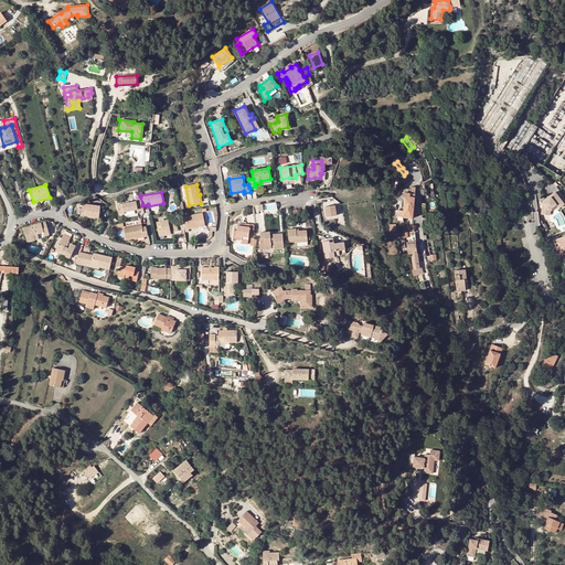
[(413,212),(415,194),(412,194),(405,193),(404,211),(413,212)]
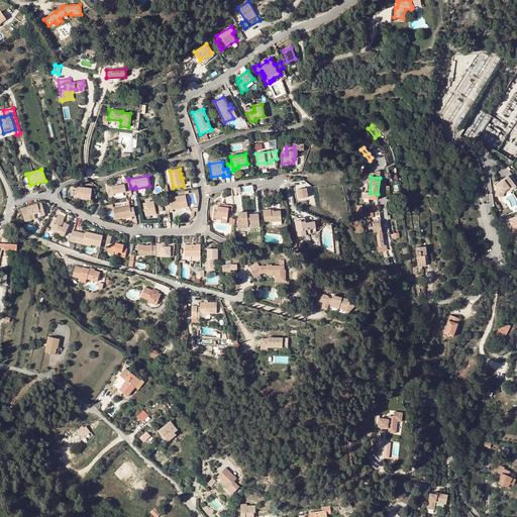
[(509,177),(504,181),(504,182),(501,185),(498,187),(496,197),(502,198),(503,194),(504,196),(511,191),(510,190),(515,186),(509,177)]
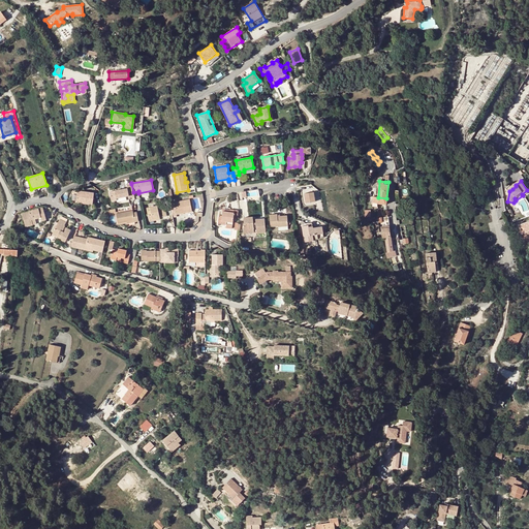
[(133,192),(131,184),(126,185),(127,189),(110,192),(111,201),(117,200),(116,198),(128,196),(129,198),(134,197),(133,192)]
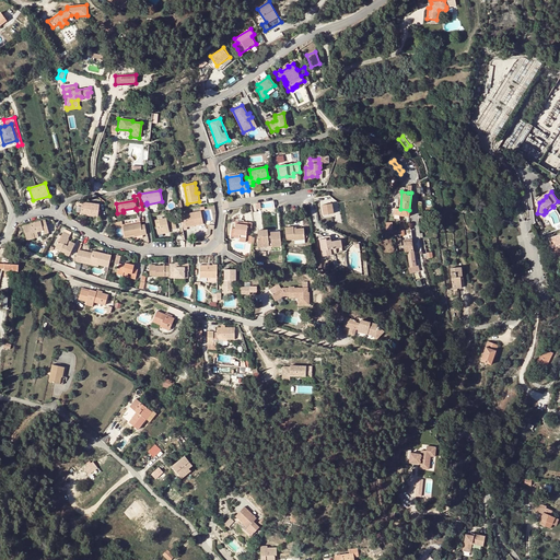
[(100,205),(82,202),(81,213),(89,213),(89,214),(98,217),(100,205)]
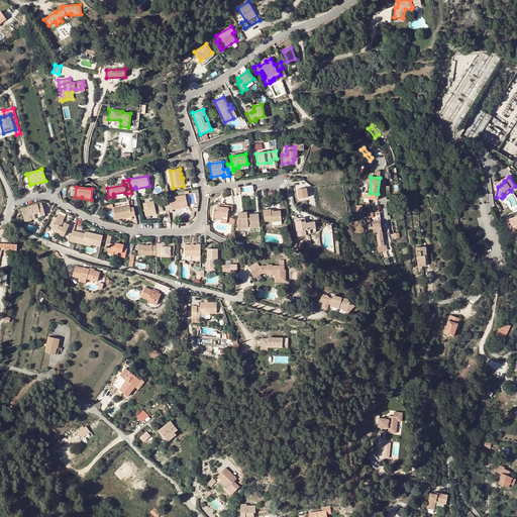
[(305,189),(296,191),(298,199),(307,198),(305,189)]
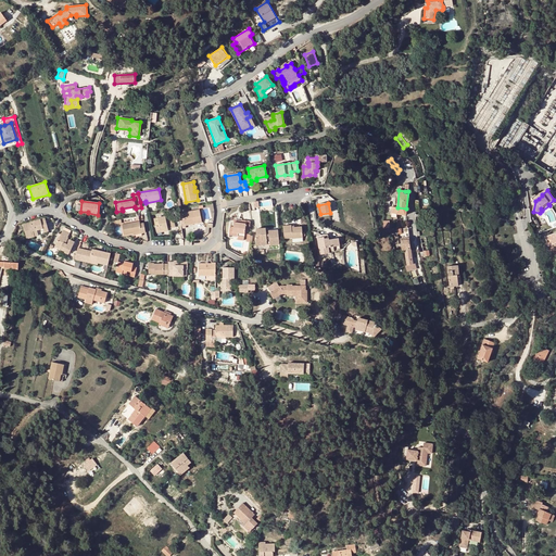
[(554,227),(555,225),(555,212),(553,206),(544,212),(554,227)]
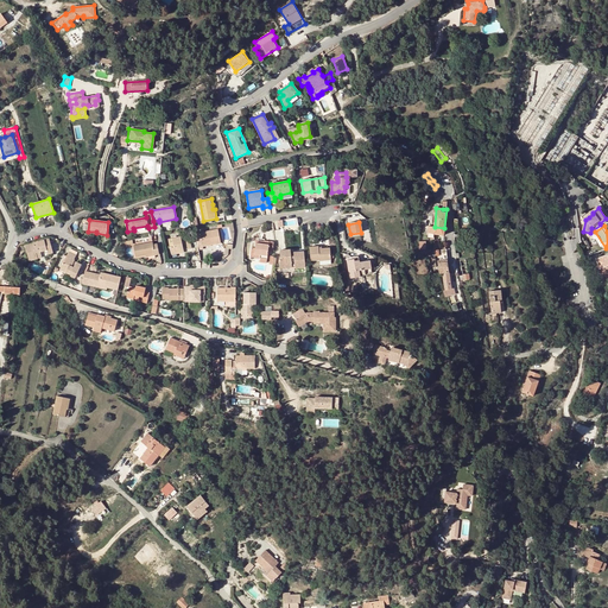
[(219,230),(201,234),(202,241),(203,247),(221,245),(219,230)]
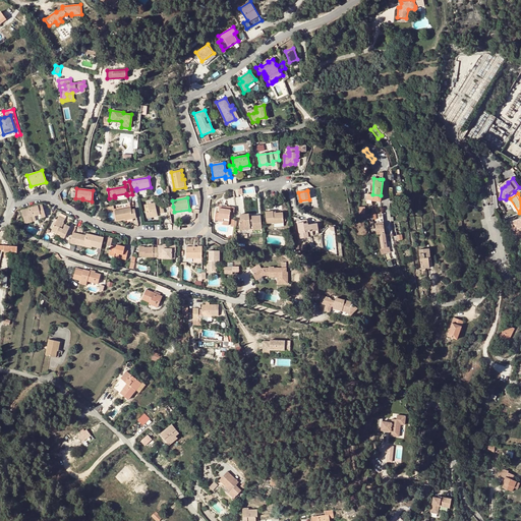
[(159,207),(159,210),(160,214),(164,214),(162,201),(147,205),(149,211),(150,216),(157,215),(156,210),(156,208),(159,207)]
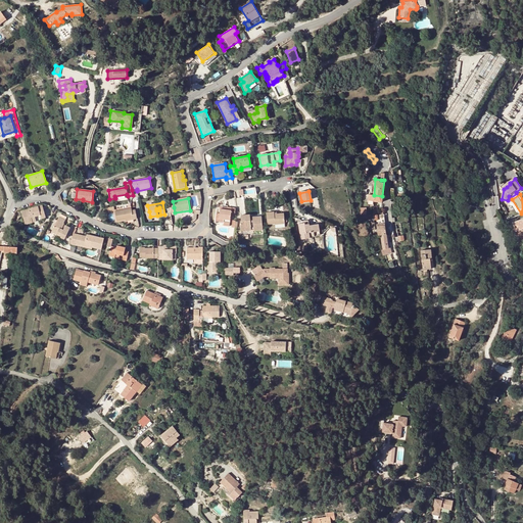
[(45,218),(44,210),(42,210),(41,206),(21,211),(25,225),(32,222),(32,219),(35,218),(41,217),(41,219),(45,218)]
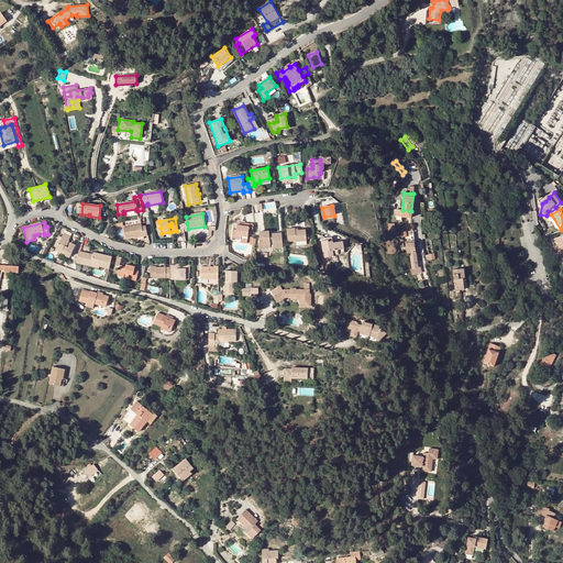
[(235,235),(247,238),(249,231),(250,223),(245,223),(245,227),(236,225),(235,230),(232,230),(232,238),(235,239),(235,235)]
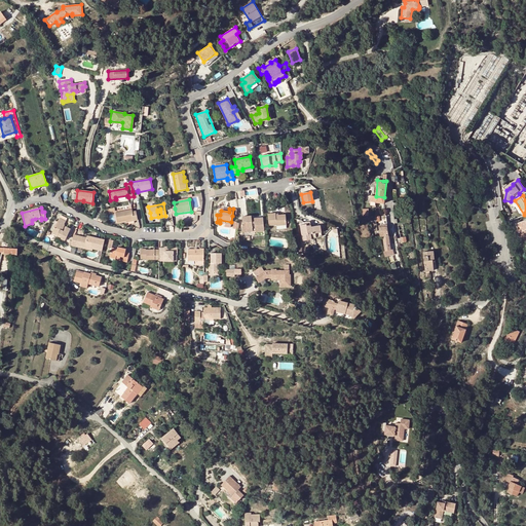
[(130,210),(114,213),(115,221),(116,223),(125,221),(133,220),(133,221),(137,221),(135,212),(132,212),(130,210)]
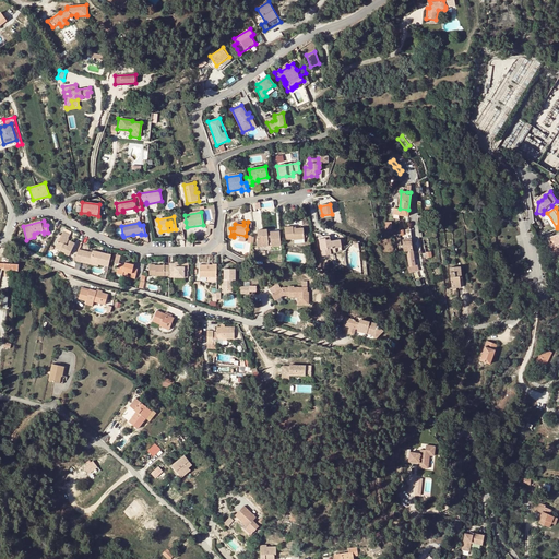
[(293,229),(292,227),(284,228),(285,241),(293,240),(293,241),(304,240),(302,228),(295,229),(293,229)]
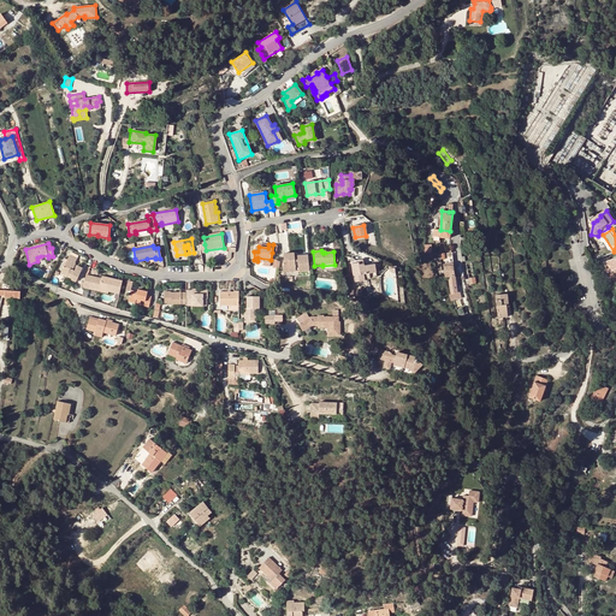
[(454,277),(451,253),(449,253),(444,253),(442,253),(444,278),(448,277),(454,277)]
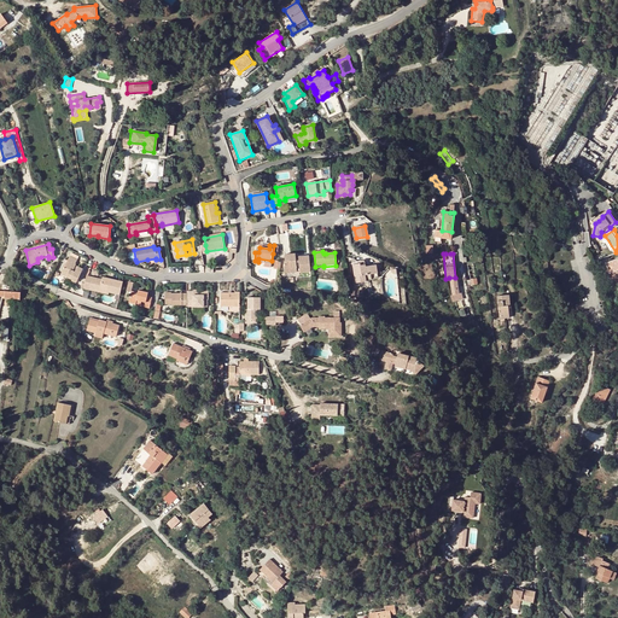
[(299,274),(310,273),(309,256),(296,258),(295,255),(285,255),(285,262),(284,262),(285,269),(296,268),(296,264),(298,264),(299,274)]
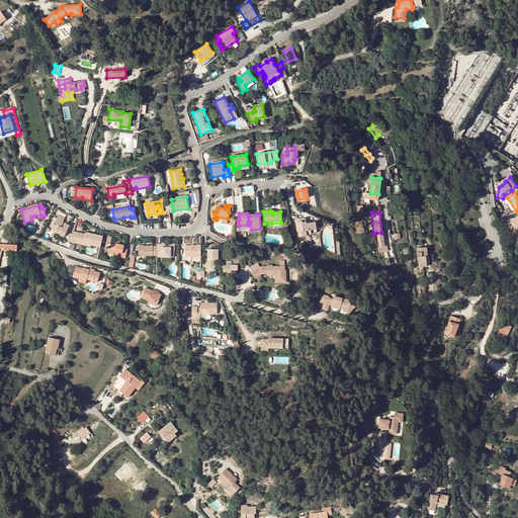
[(62,225),(63,223),(64,222),(63,221),(65,218),(58,214),(57,219),(56,218),(52,227),(57,229),(56,232),(64,236),(69,225),(65,223),(65,224),(64,226),(62,225)]
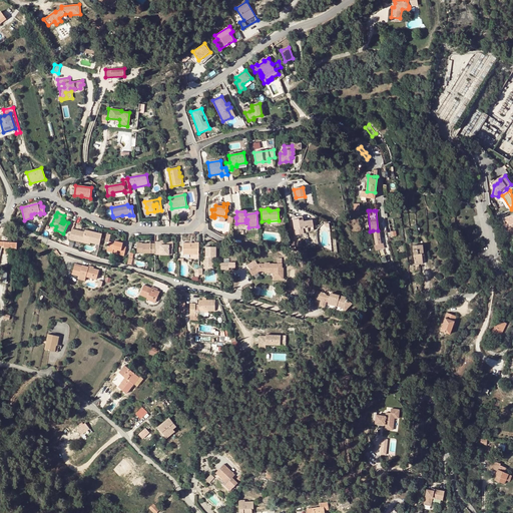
[(512,212),(503,217),(506,226),(512,223),(512,212)]
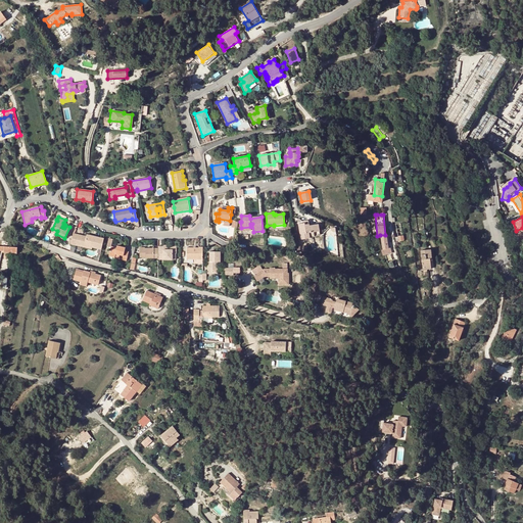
[(308,239),(308,237),(308,233),(319,231),(318,225),(308,226),(308,221),(302,222),(302,223),(298,224),(300,240),(308,239)]
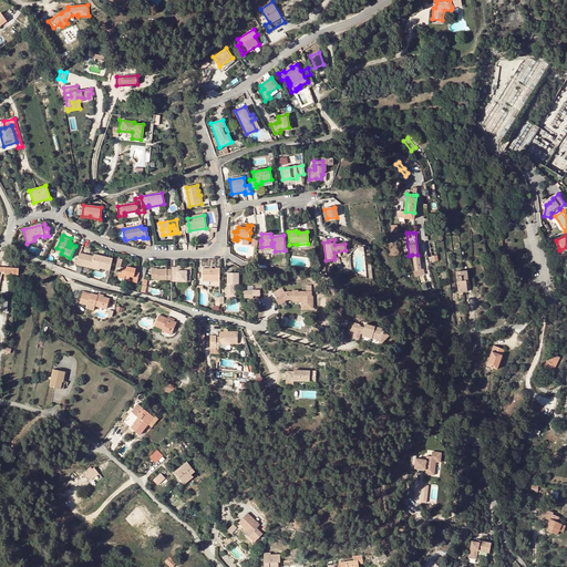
[(91,266),(98,267),(110,270),(113,258),(93,254),(93,257),(91,266)]
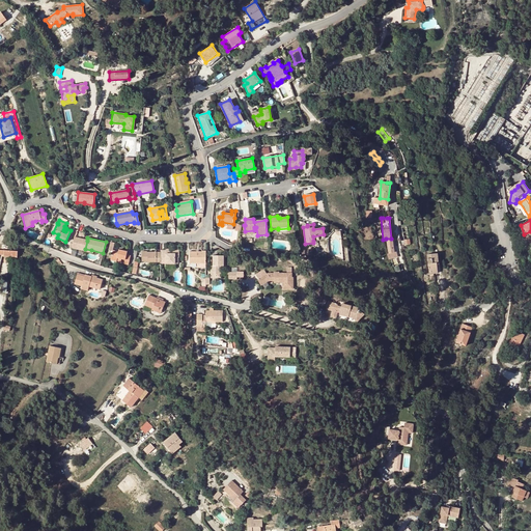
[(85,249),(87,241),(79,239),(78,246),(77,248),(77,249),(91,252),(91,250),(85,249)]
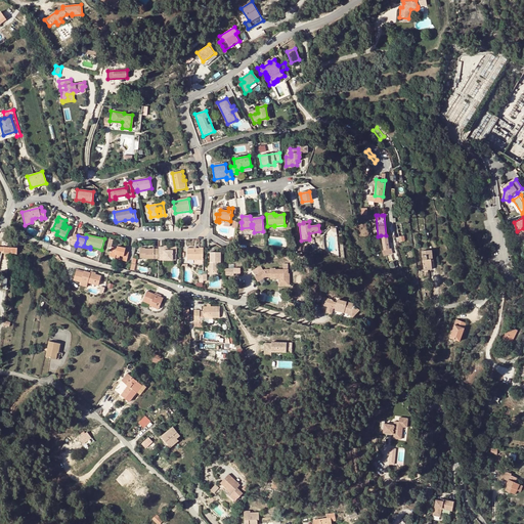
[(386,235),(381,235),(382,247),(383,251),(382,251),(384,256),(391,254),(390,249),(389,249),(388,244),(387,235),(386,235)]
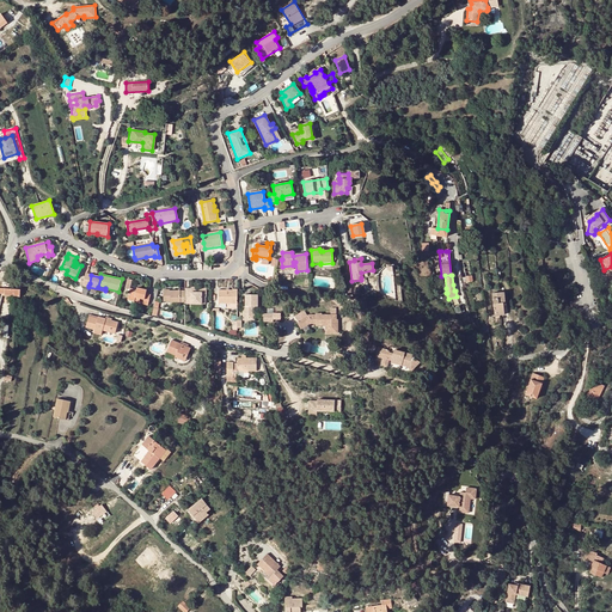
[(191,305),(206,305),(206,297),(207,288),(197,288),(197,287),(191,287),(191,289),(185,289),(185,291),(185,300),(191,300),(191,305)]
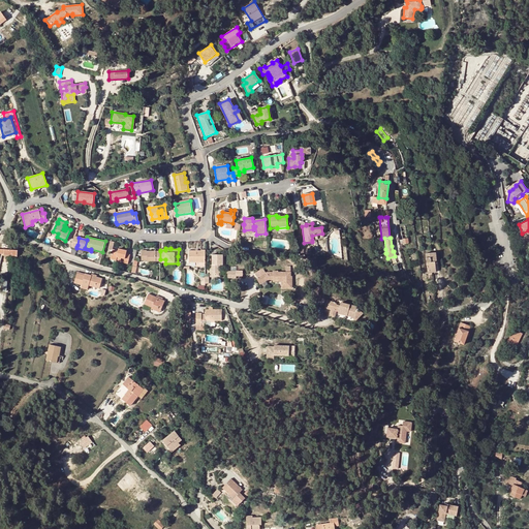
[(0,258),(2,259),(3,254),(4,254),(4,255),(5,255),(18,255),(18,250),(0,249),(0,258)]
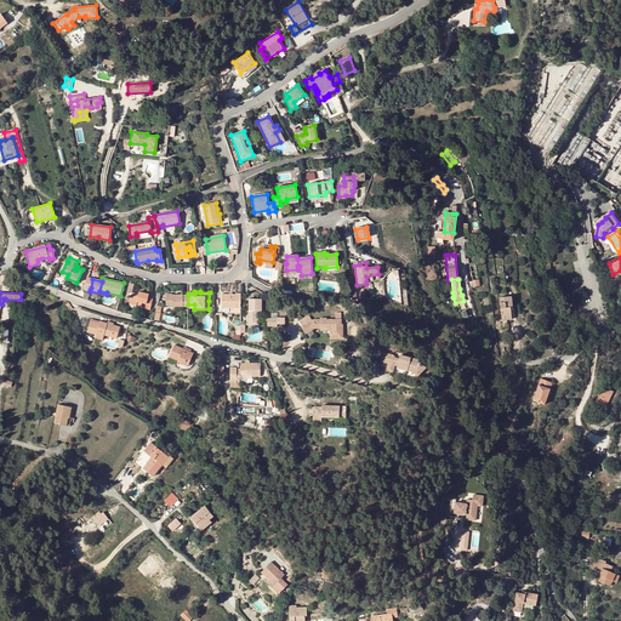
[(135,306),(136,305),(136,301),(141,302),(146,303),(144,308),(149,309),(152,300),(147,298),(148,295),(138,292),(138,295),(131,292),(131,294),(129,305),(135,306)]
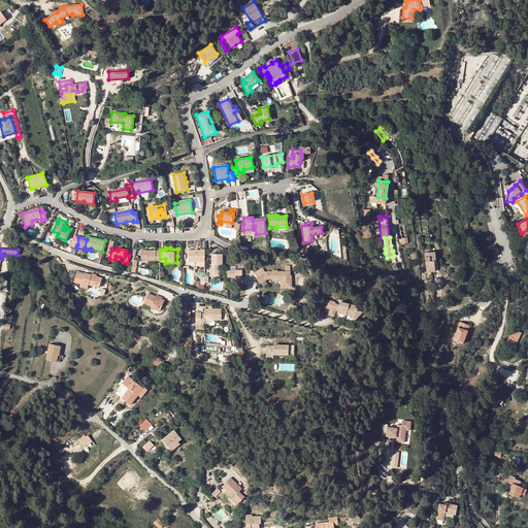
[(160,259),(160,251),(145,252),(145,251),(140,251),(140,261),(145,260),(145,261),(155,261),(159,261),(160,259)]
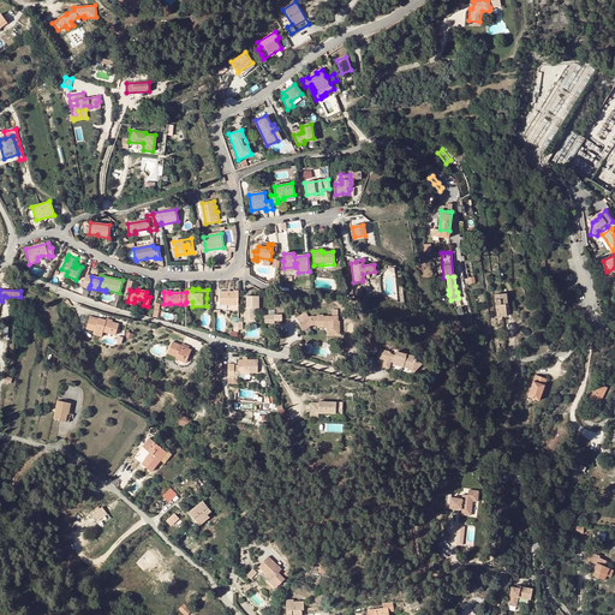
[(219,306),(238,306),(238,292),(233,292),(233,293),(219,293),(219,306)]
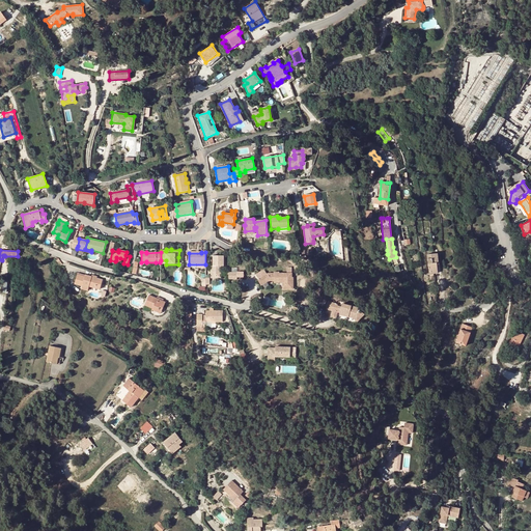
[(437,254),(427,255),(429,274),(440,273),(440,262),(438,262),(437,254)]
